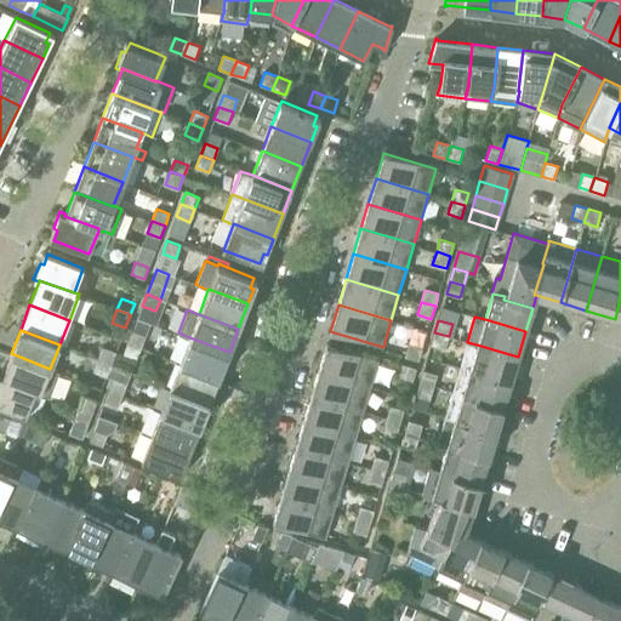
[(127,342),(141,347),(146,336),(132,330),(127,342)]
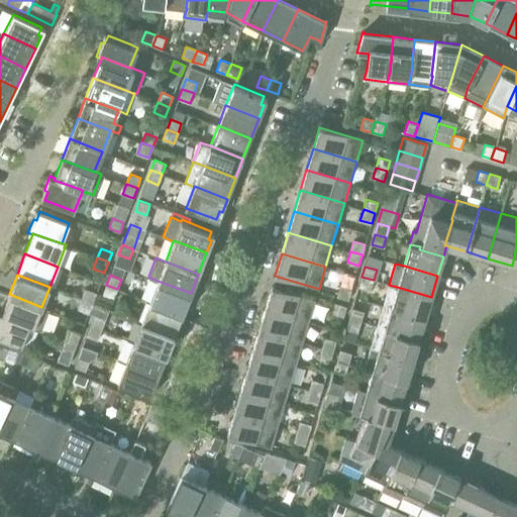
[(371,291),(374,280),(362,277),(358,288),(371,291)]
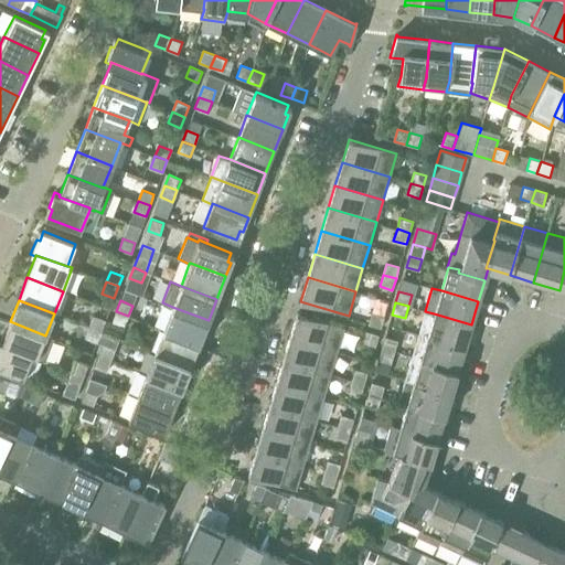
[(172,307),(163,330),(200,343),(209,320),(172,307)]
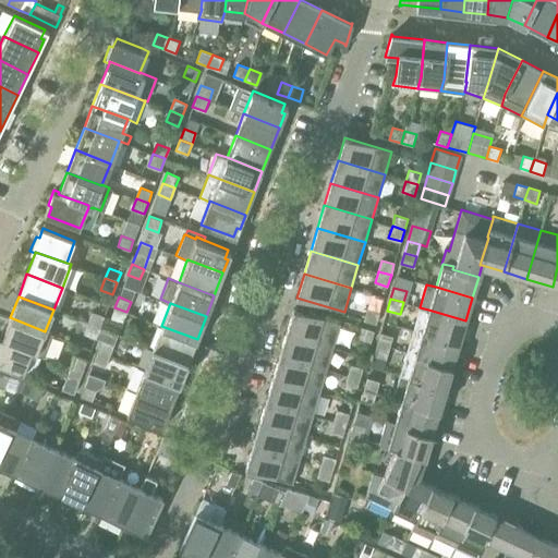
[(114,307),(110,318),(122,324),(126,312),(114,307)]
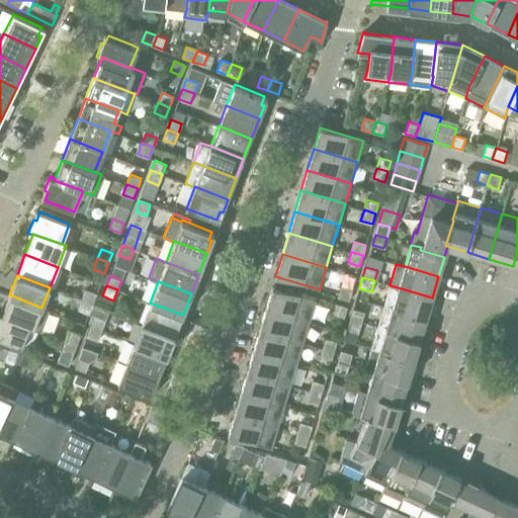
[(392,309),(426,318),(432,297),(398,287),(390,285),(383,306),(392,309)]
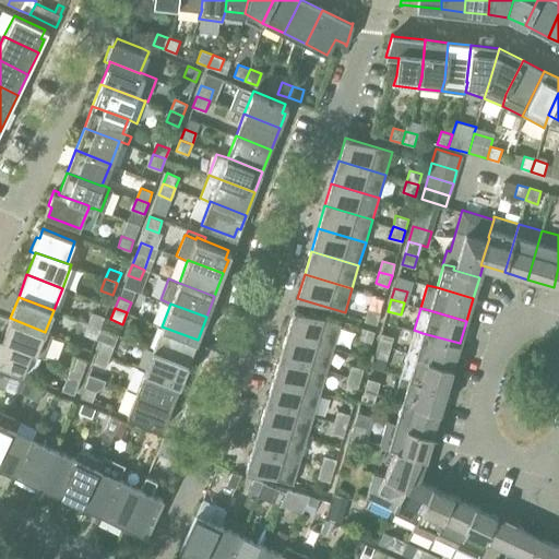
[(341,324),(294,310),(286,333),(334,347),(341,324)]
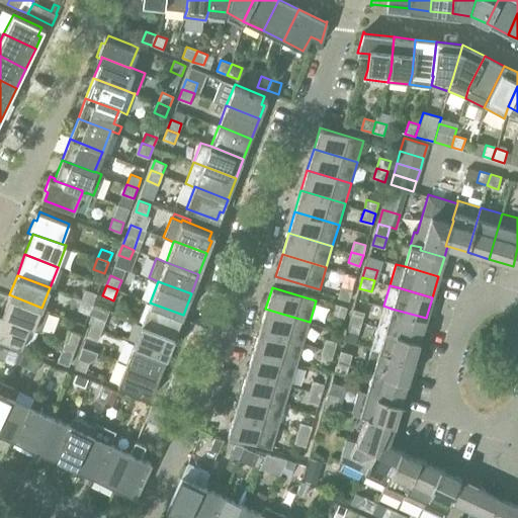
[(349,300),(352,290),(341,287),(338,297),(349,300)]
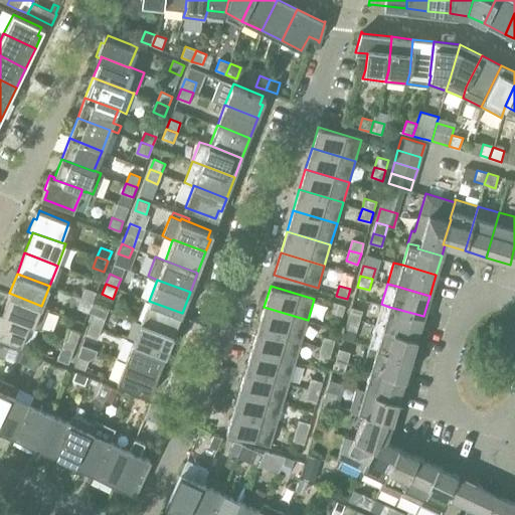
[(84,288),(81,298),(93,302),(96,292),(84,288)]
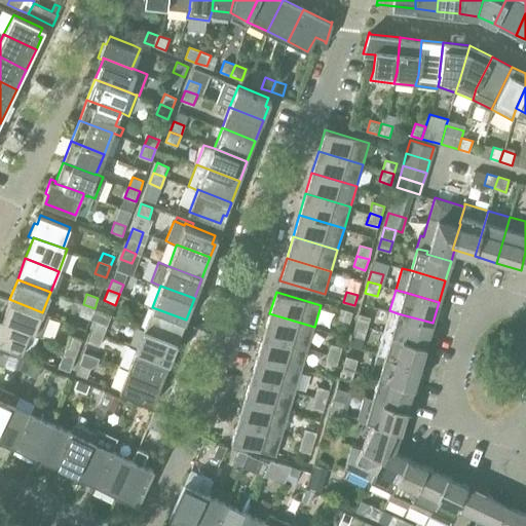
[(42,312),(9,299),(2,320),(2,321),(30,331),(30,333),(42,337),(50,315),(42,312)]
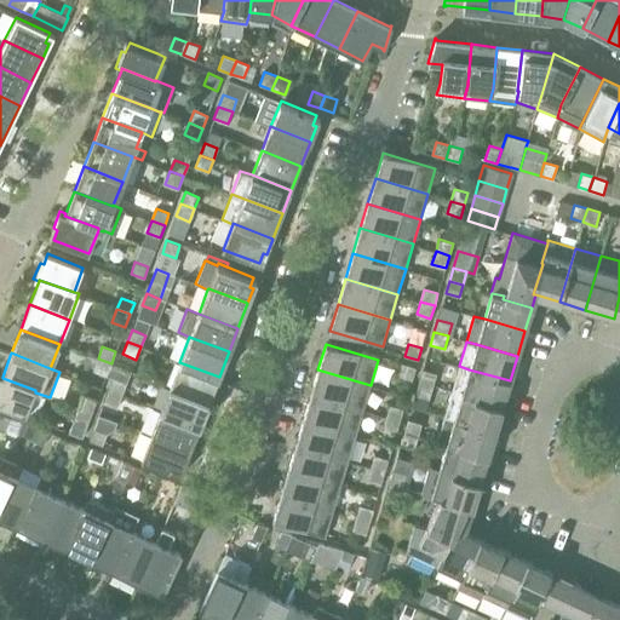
[(436,373),(435,373),(438,361),(426,357),(423,369),(419,382),(432,385),(436,373)]
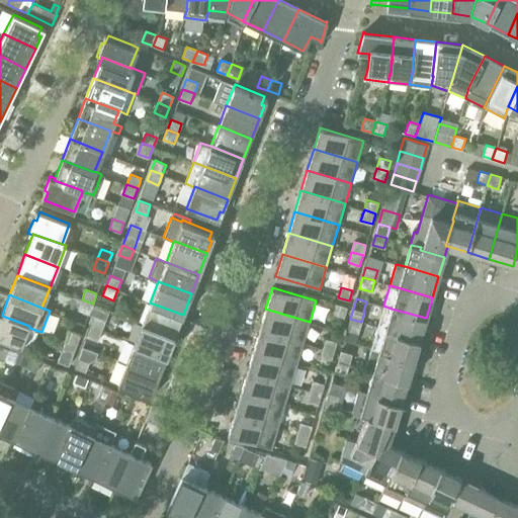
[(78,310),(89,314),(93,304),(82,299),(78,310)]
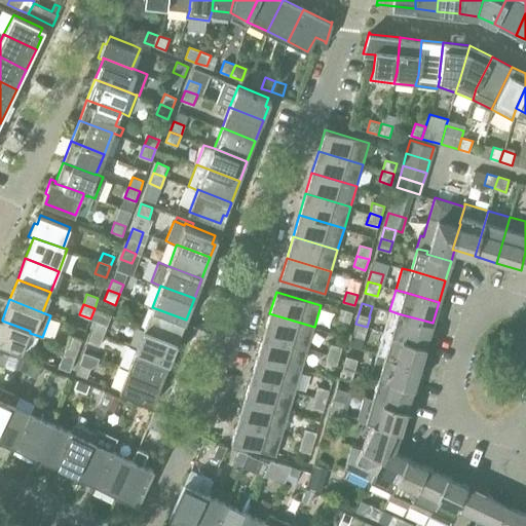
[(178,340),(186,320),(152,307),(144,328),(178,340)]
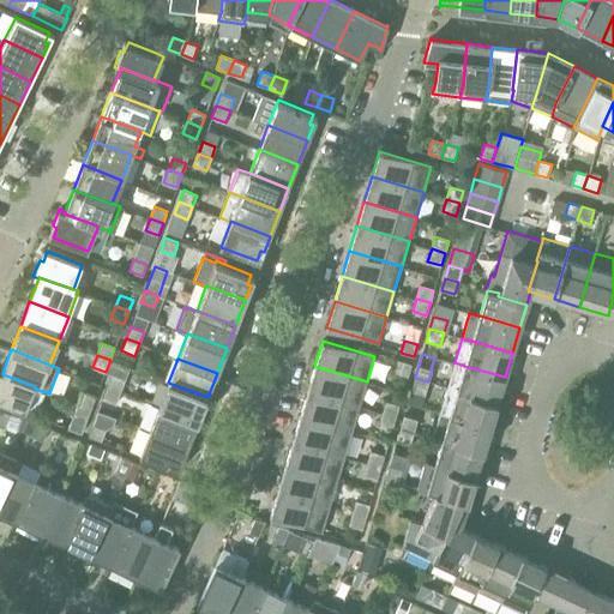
[(411,363),(398,360),(395,372),(408,377),(411,363)]
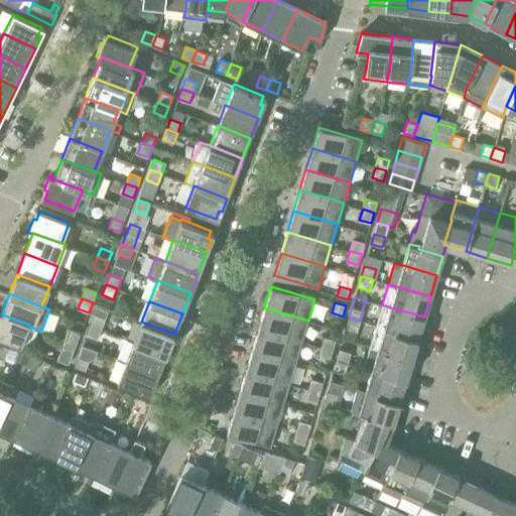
[(376,326),(384,328),(418,338),(424,316),(390,307),(382,304),(376,326)]
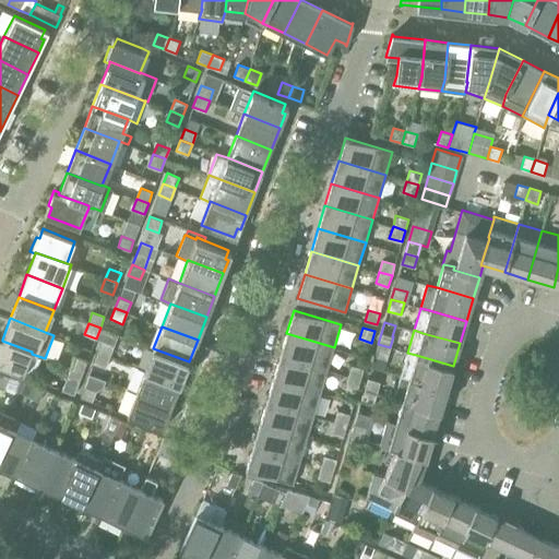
[(286,333),(280,356),(326,370),(334,347),(286,333)]
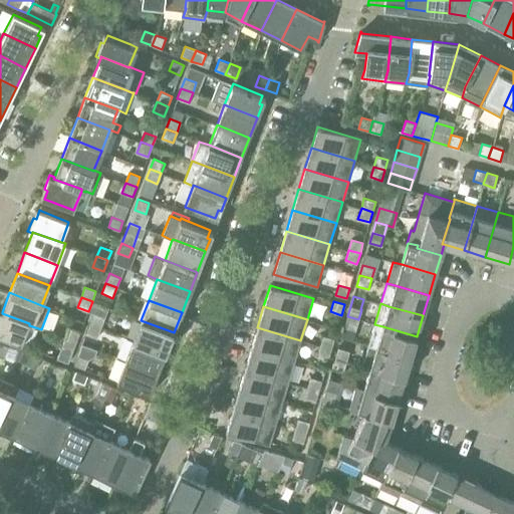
[(0,336),(21,344),(29,325),(29,323),(2,313),(2,312),(0,310),(0,336)]
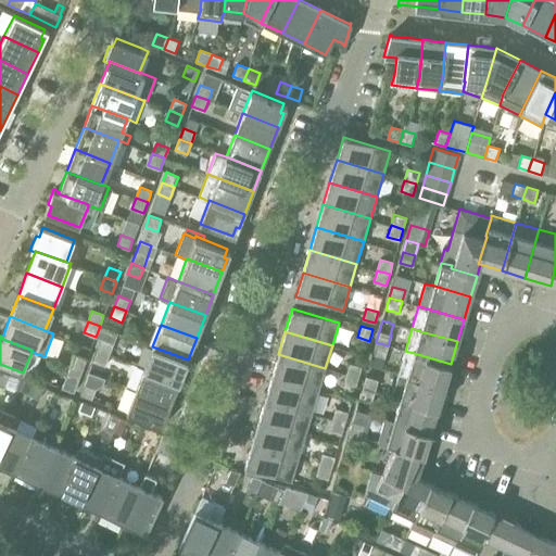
[(98,350),(110,354),(113,344),(101,340),(98,350)]
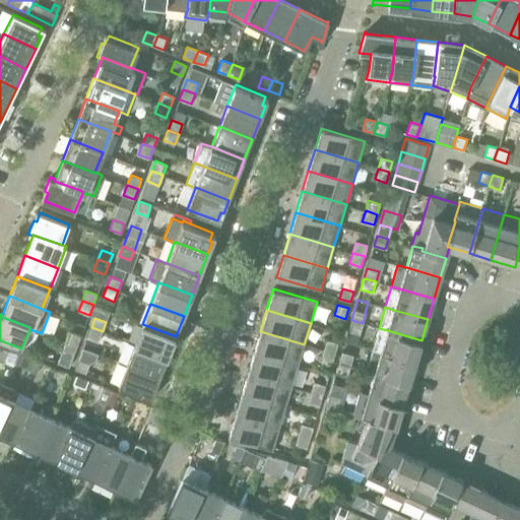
[(360,334),(363,323),(351,320),(348,331),(360,334)]
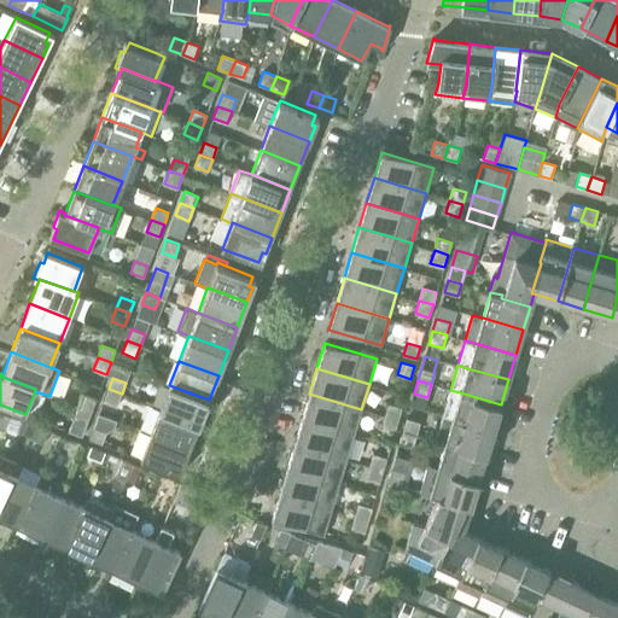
[(199,424),(209,400),(169,385),(161,409),(199,424)]
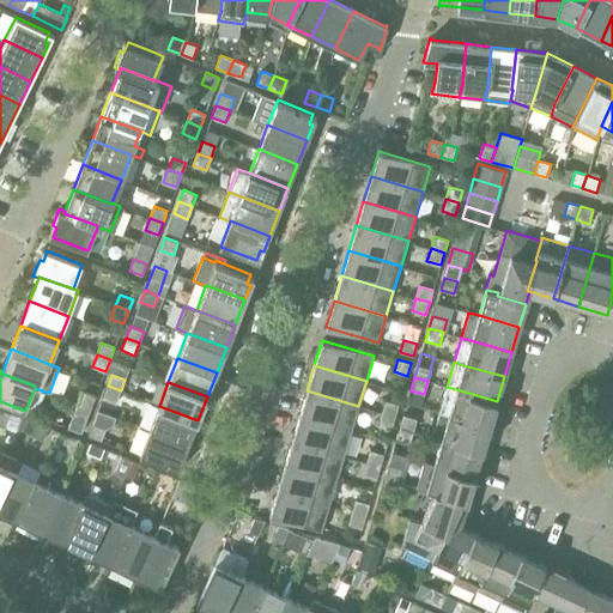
[(108,386),(103,399),(116,404),(121,390),(108,386)]
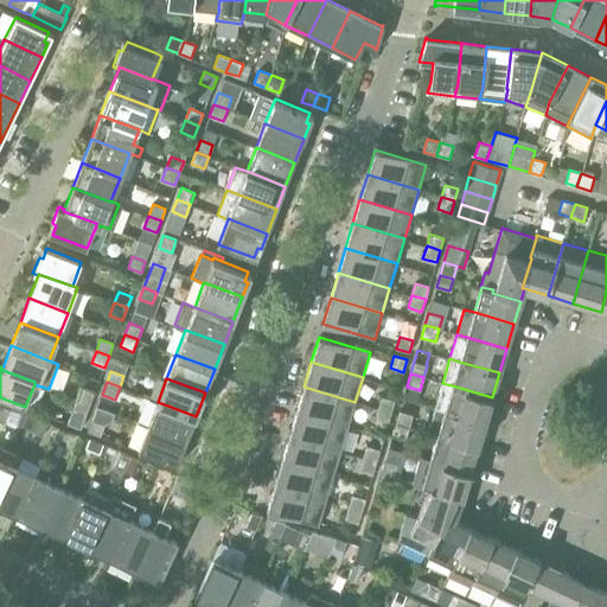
[(445,410),(484,422),(492,397),(452,385),(442,383),(435,408),(445,410)]
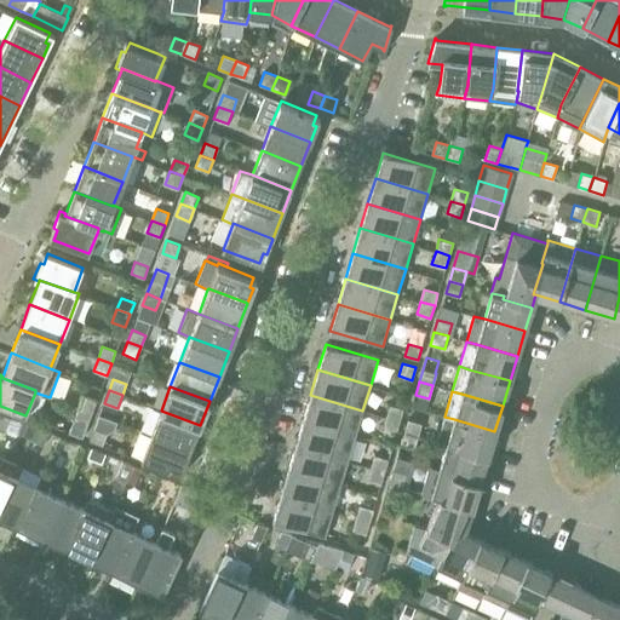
[(84,395),(79,407),(92,412),(97,401),(84,395)]
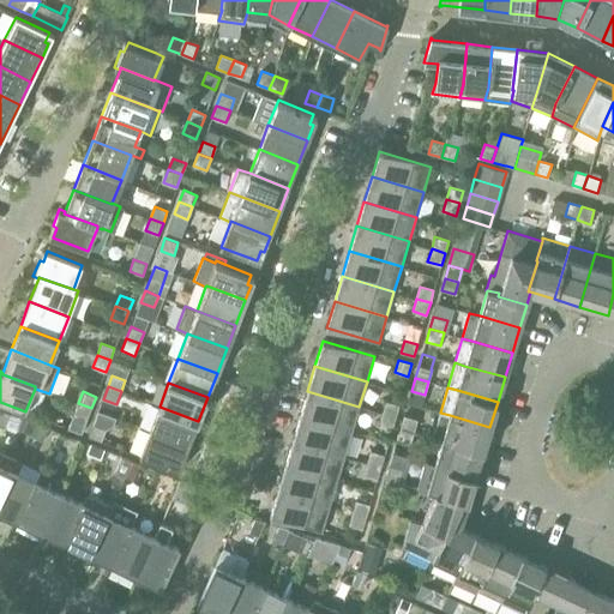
[(307,391),(300,416),(351,432),(359,407),(307,391)]
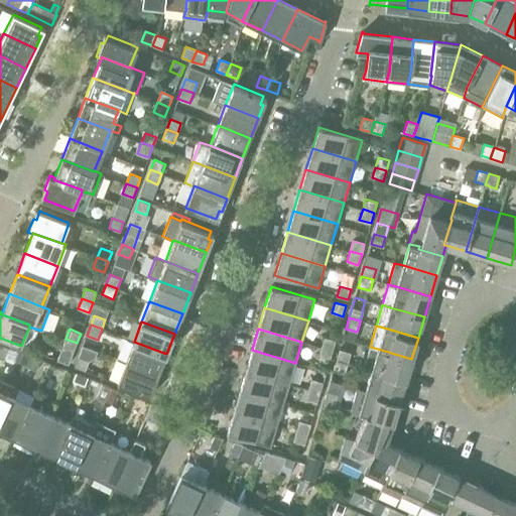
[(325,338),(321,348),(333,351),(336,341),(325,338)]
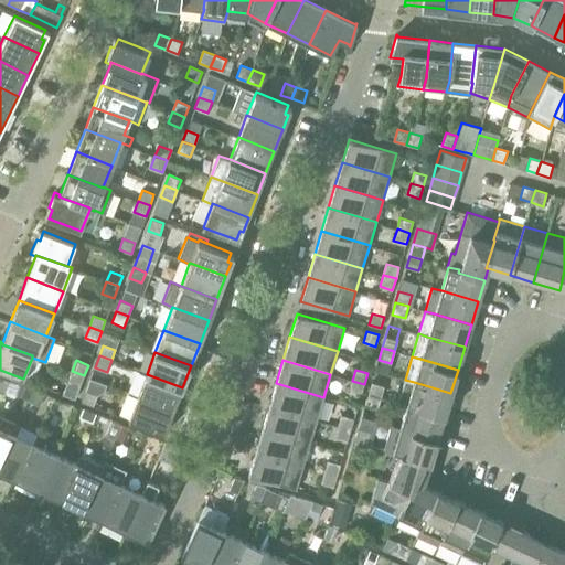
[(84,375),(72,371),(63,394),(75,398),(84,375)]
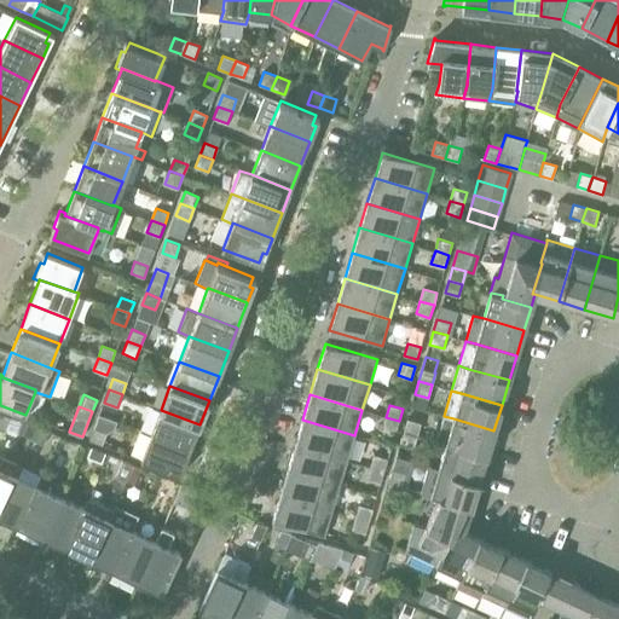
[(161,410),(151,434),(190,449),(200,424),(161,410)]
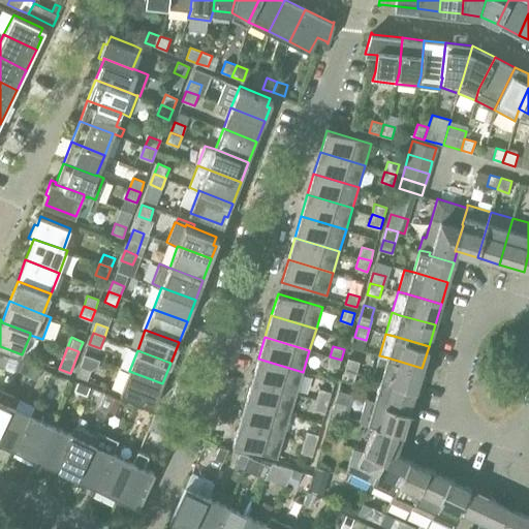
[(0,352),(0,367),(4,368),(8,356),(0,352)]
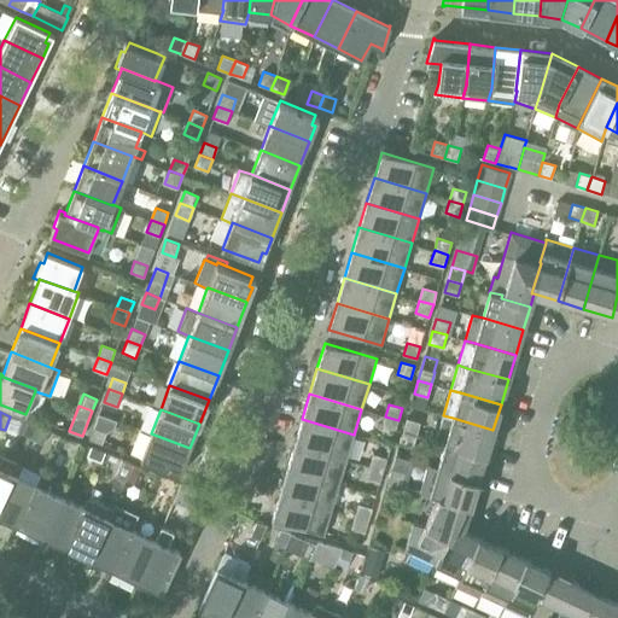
[(99,414),(93,427),(106,432),(114,429),(117,420),(99,414)]
